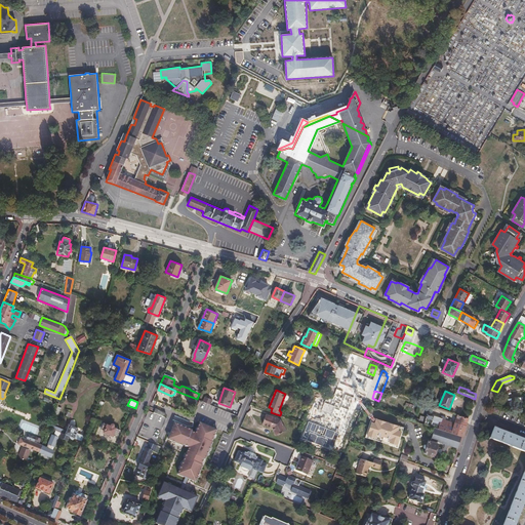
[(230,412),(239,416),(242,408),(233,404),(230,412)]
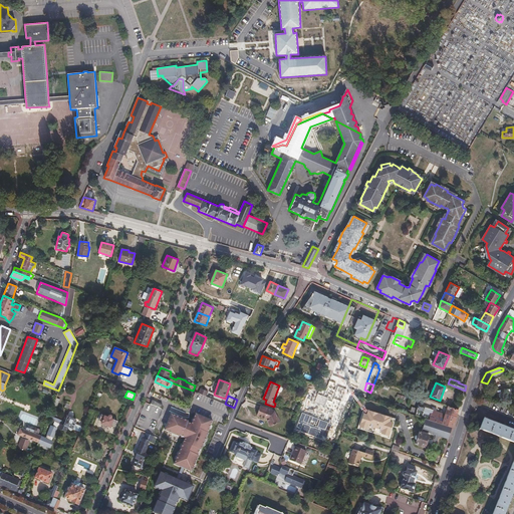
[(151,405),(162,409),(163,405),(153,401),(151,405)]
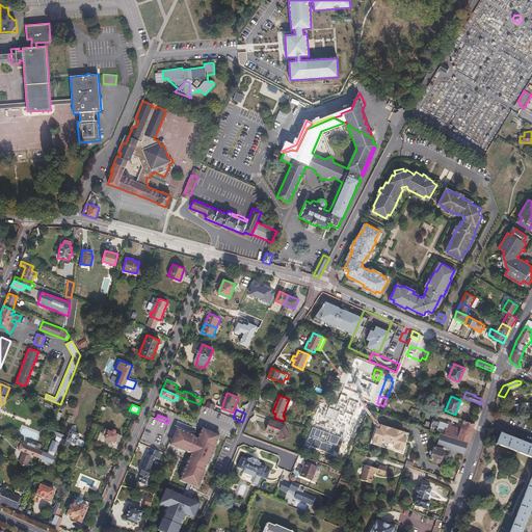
[(163,435),(168,424),(167,423),(156,419),(153,428),(158,431),(157,433),(163,435)]
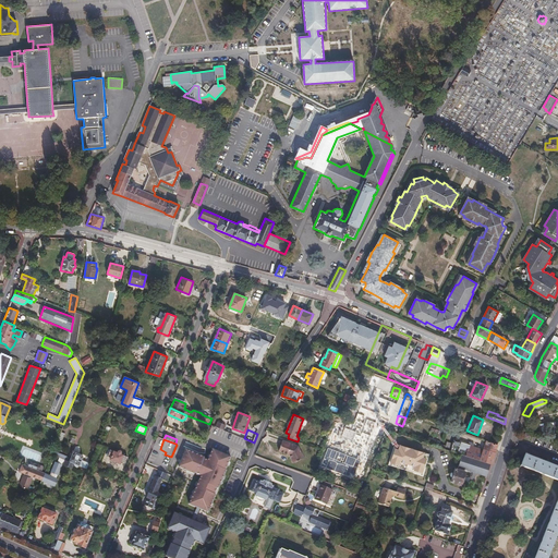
[(303,458),(298,446),(283,440),(279,450),(290,455),(293,462),(303,458)]
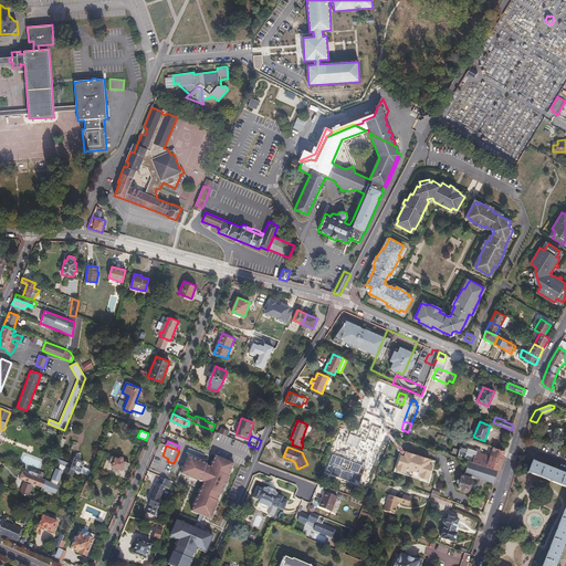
[(463,459),(498,470),(499,471),(505,451),(496,448),(493,448),(489,460),(475,456),(477,451),(468,448),(467,449),(463,459)]
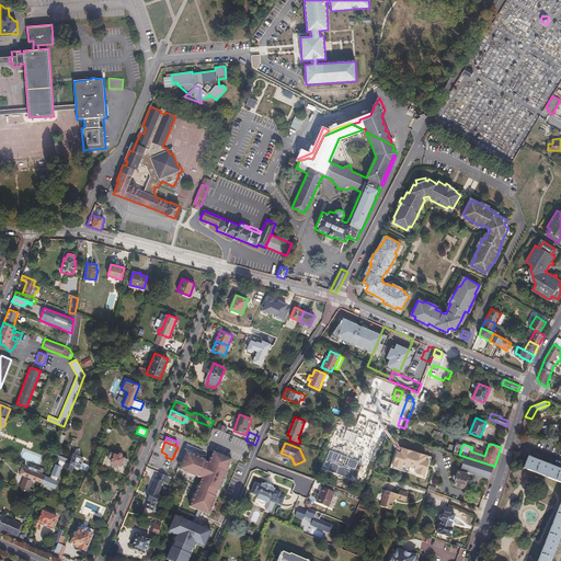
[(187,445),(185,449),(202,457),(204,453),(187,445)]
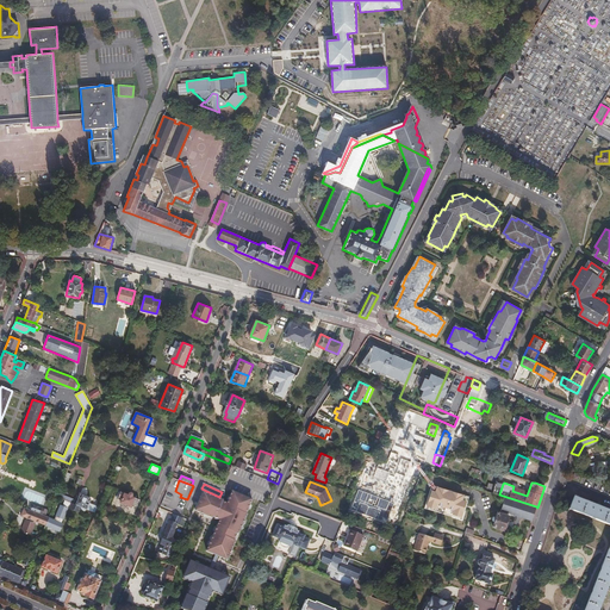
[(470,496),(433,484),(429,493),(431,493),(427,505),(435,508),(435,510),(453,515),(453,514),(461,516),(465,504),(467,505),(470,496)]
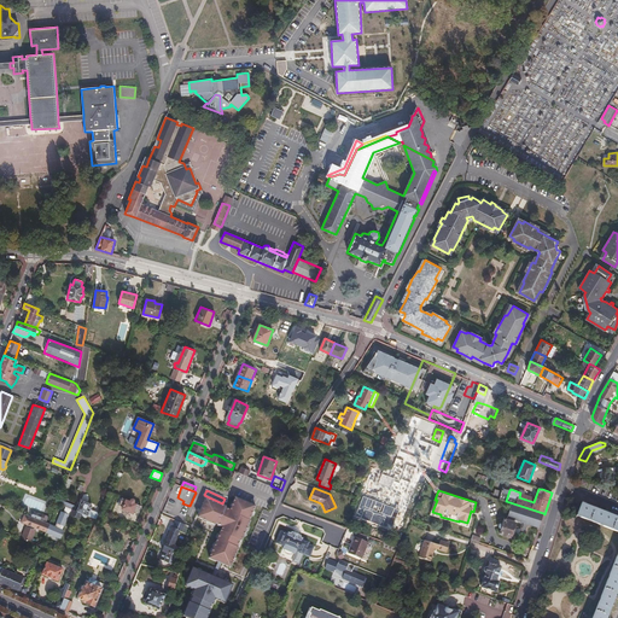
[(256,505),(235,496),(231,508),(205,499),(199,517),(223,526),(210,558),(231,566),(256,505)]
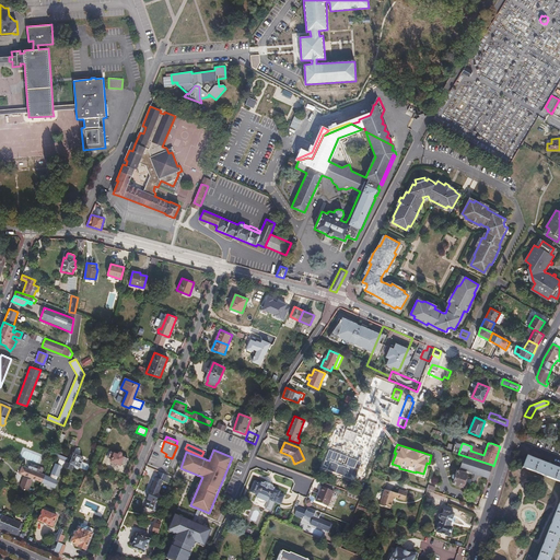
[(124,464),(127,457),(121,455),(121,452),(120,451),(118,451),(116,453),(109,451),(107,457),(109,458),(108,461),(112,462),(112,464),(114,465),(116,465),(116,464),(119,465),(120,463),(124,464)]
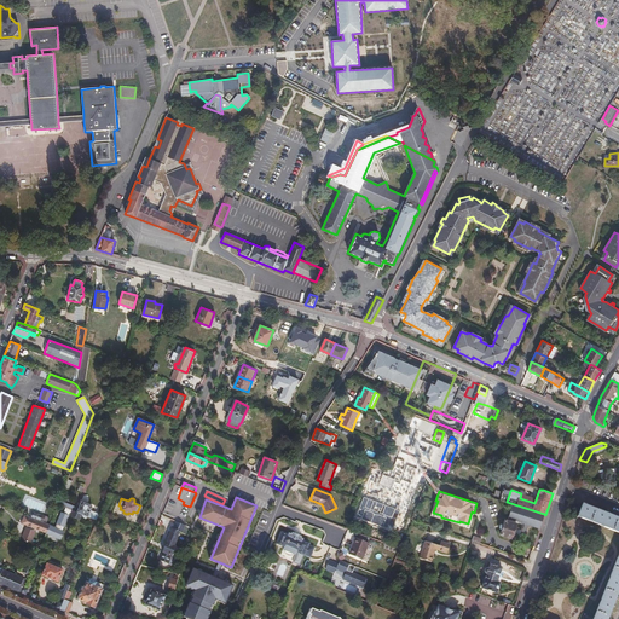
[(81,514),(96,520),(98,513),(90,509),(92,505),(80,501),(76,508),(75,508),(75,507),(58,499),(57,503),(64,507),(73,510),(81,514)]
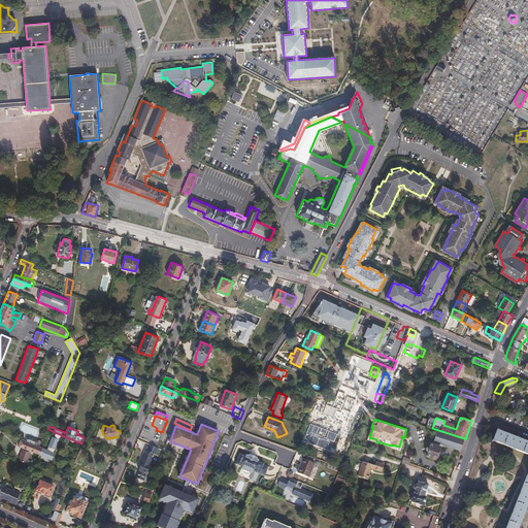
[(527,441),(497,430),(493,441),(527,455),(527,471),(505,527),(519,527),(527,504),(527,441)]
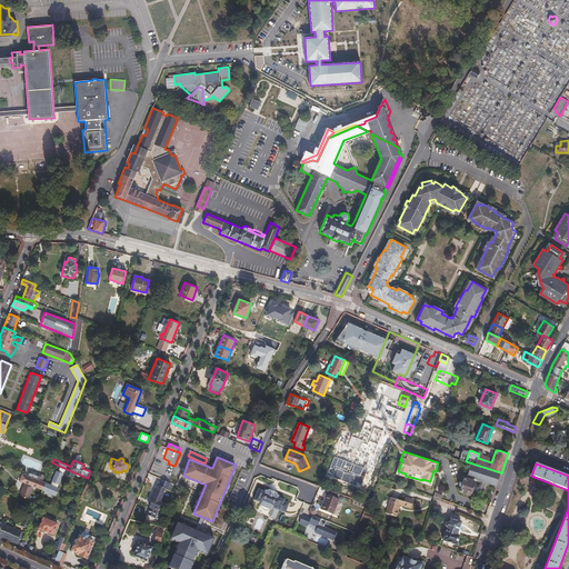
[(72,476),(75,472),(67,469),(59,466),(57,470),(56,469),(50,483),(45,481),(42,489),(56,495),(58,487),(57,486),(62,472),(72,476)]
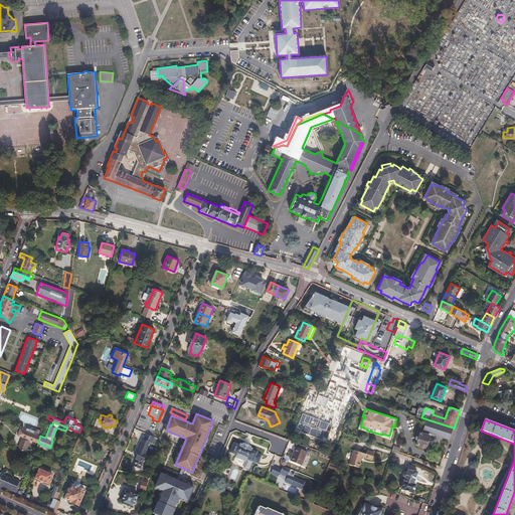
[(32,433),(20,427),(17,435),(38,443),(40,436),(37,435),(35,434),(32,433)]
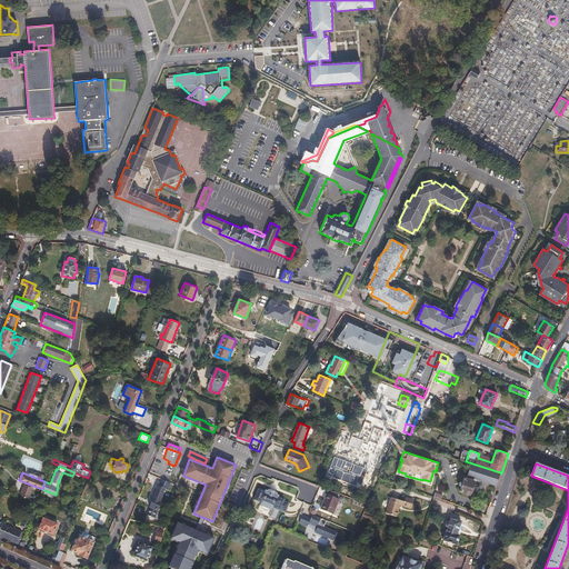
[(476,481),(463,477),(462,482),(459,481),(458,482),(458,483),(458,486),(461,486),(460,491),(471,495),(476,481)]
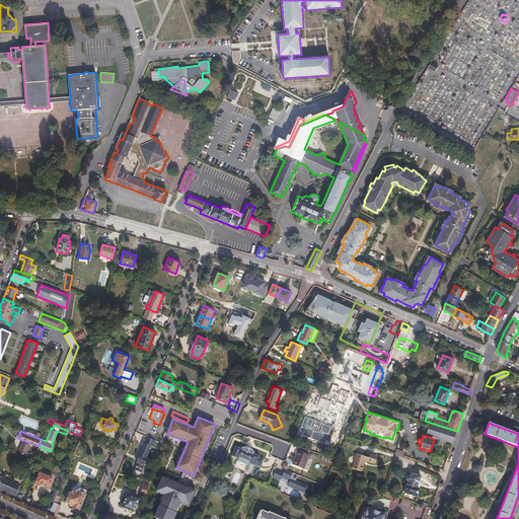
[(154,442),(147,439),(146,443),(145,443),(134,468),(144,472),(146,466),(144,465),(148,457),(147,457),(150,451),(149,450),(151,445),(153,446),(154,442)]
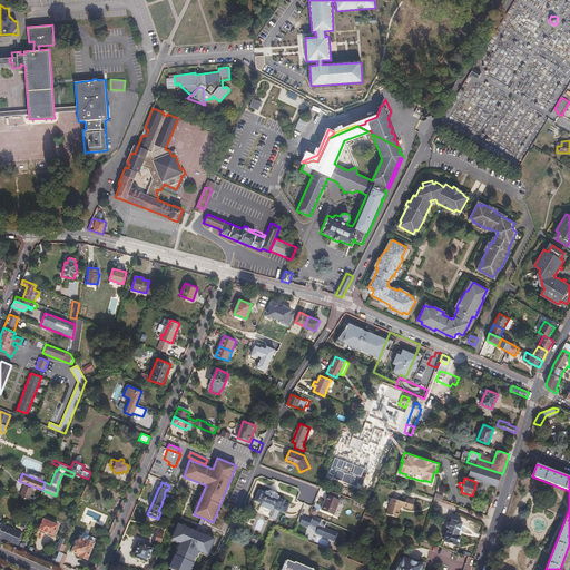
[(20,498),(30,500),(32,489),(22,487),(20,498)]
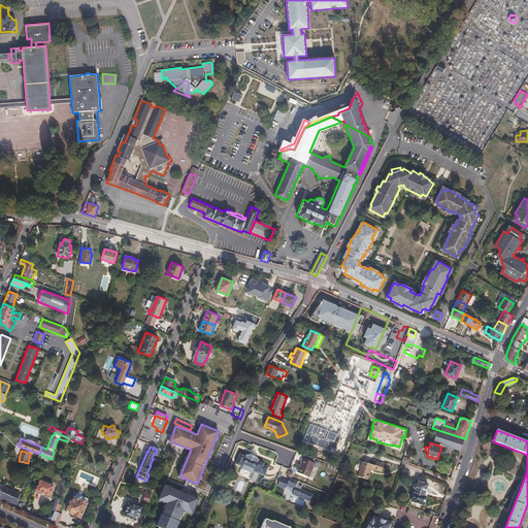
[(238,454),(235,465),(242,467),(241,470),(265,479),(269,464),(238,454)]
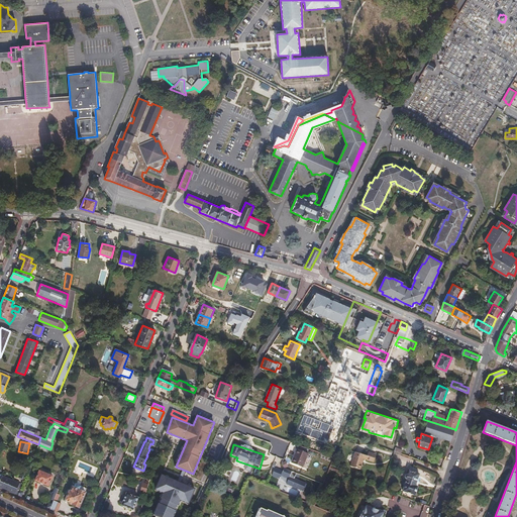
[(296,450),(290,464),(303,470),(308,455),(296,450)]
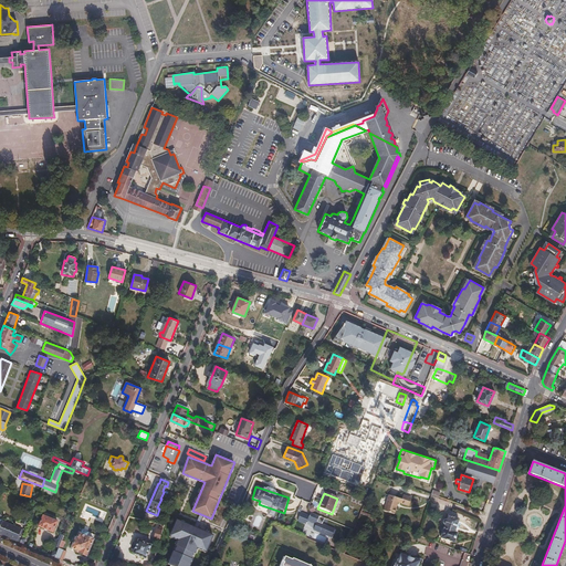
[(406,505),(409,498),(404,495),(402,500),(389,495),(384,511),(394,514),(398,502),(406,505)]
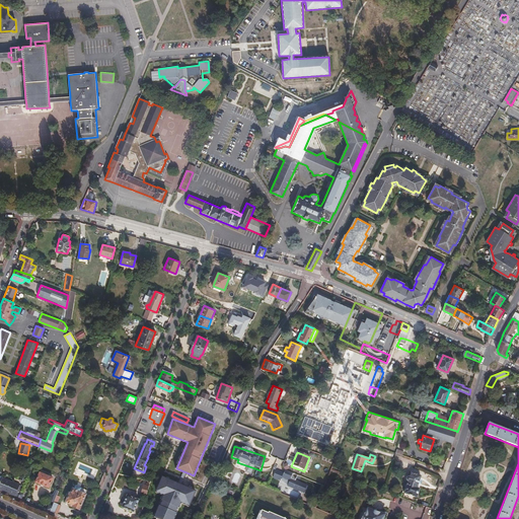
[(276,469),(273,477),(281,479),(283,472),(276,469)]
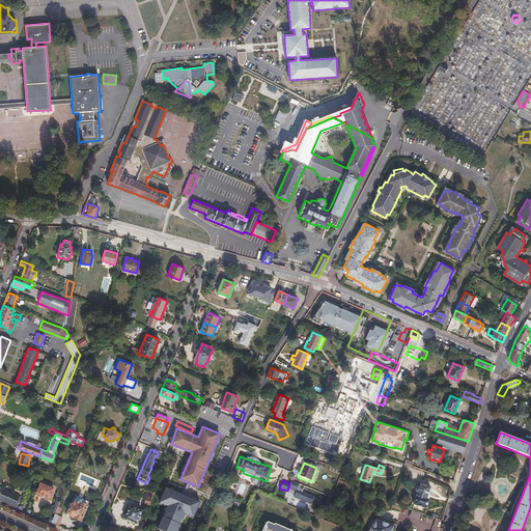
[(315,497),(302,492),(304,486),(291,481),(288,488),(297,492),(294,499),(312,506),(315,497)]
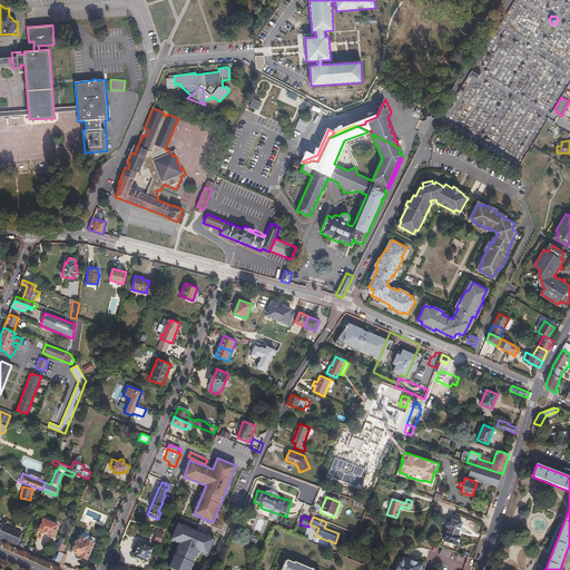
[(38,530),(52,536),(57,524),(42,519),(38,530)]
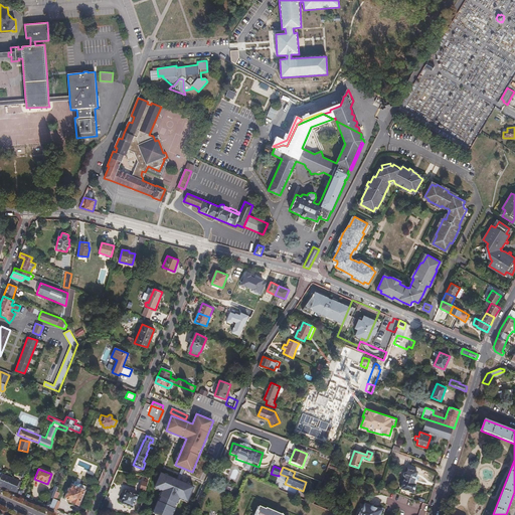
[(414,484),(418,473),(408,469),(406,473),(405,473),(403,475),(404,477),(405,478),(401,490),(413,494),(416,485),(414,484)]
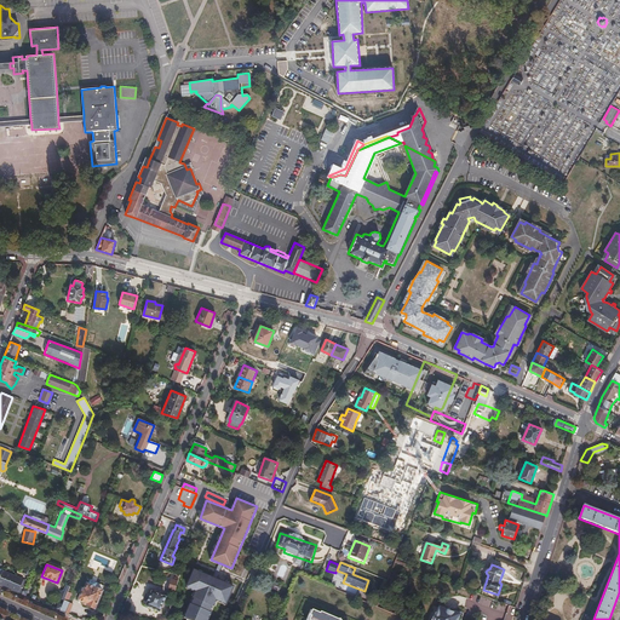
[(234,585),(194,568),(187,589),(194,591),(183,618),(188,619),(187,619),(207,619),(216,601),(227,604),(234,585)]
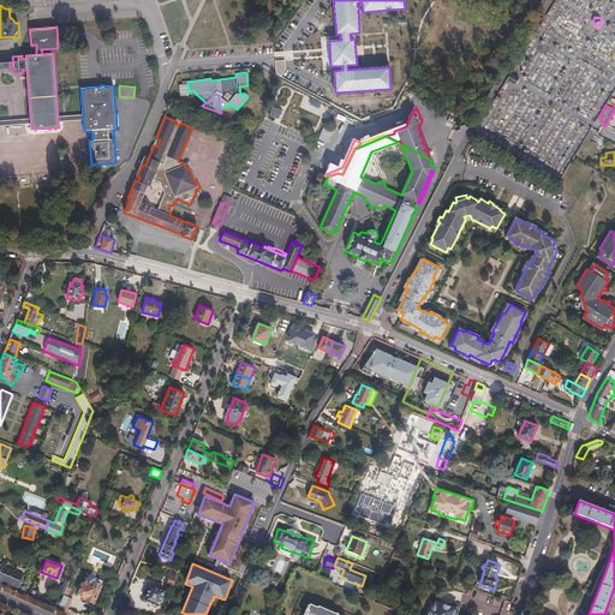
[(0,580),(21,589),(24,583),(27,577),(1,566),(0,567),(0,580)]
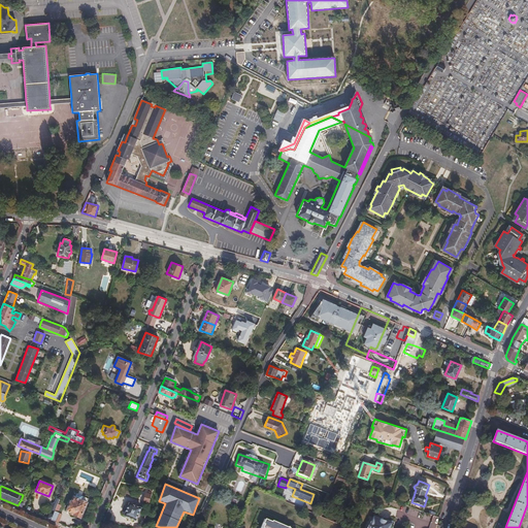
[(80,518),(87,503),(73,497),(71,502),(69,501),(66,510),(74,514),(73,516),(80,518)]
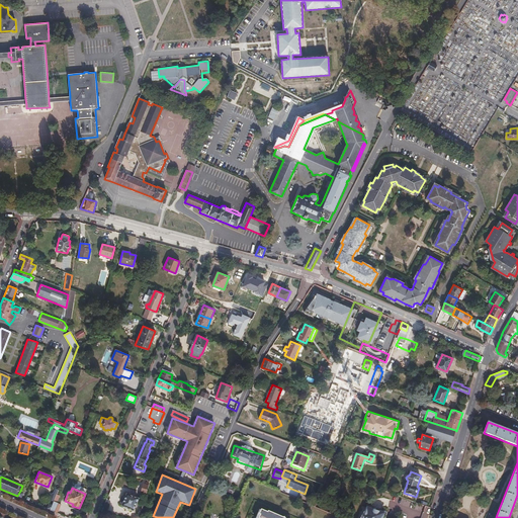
[(54,501),(56,494),(58,490),(55,489),(53,493),(50,494),(48,499),(54,501)]
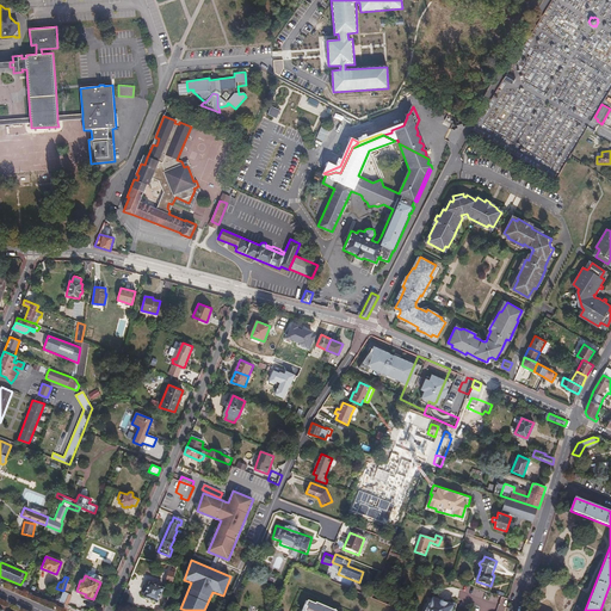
[(59,602),(65,604),(68,593),(67,592),(69,584),(66,582),(63,591),(61,596),(59,602)]
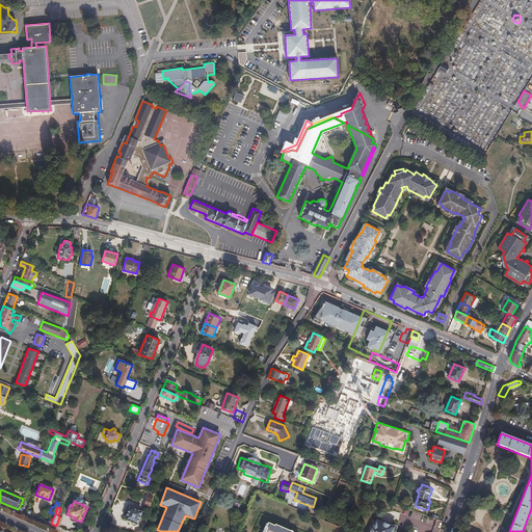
[(137,525),(142,512),(131,507),(126,520),(137,525)]
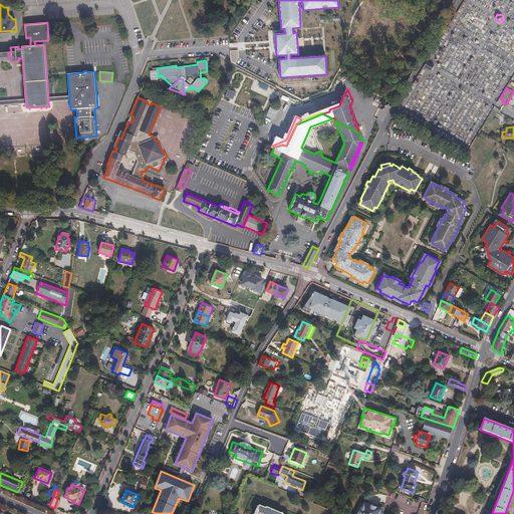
[(379,513),(381,509),(365,504),(362,511),(361,510),(359,513),(379,513)]
